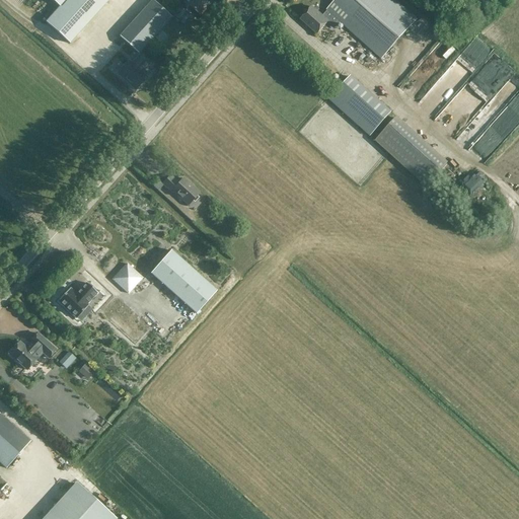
[(108,0),(67,0),(61,7),(60,6),(46,22),(70,44),(108,0)]
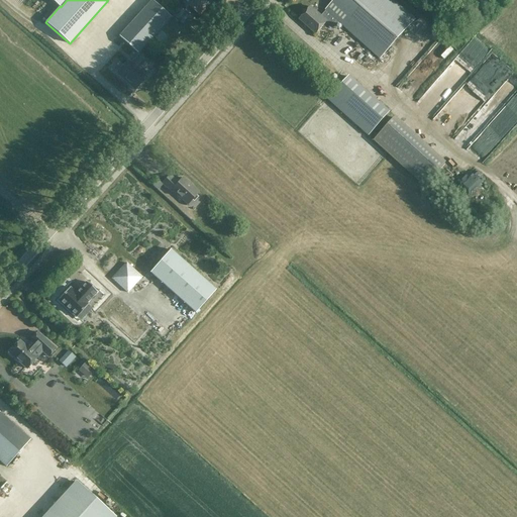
[(118,36),(137,53),(170,17),(151,0),(118,36)]
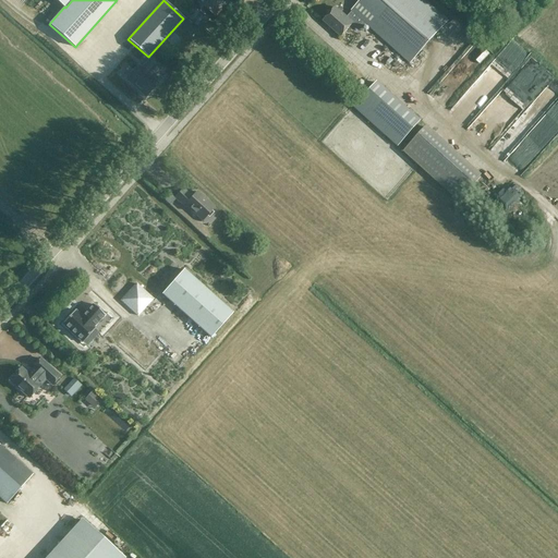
[(216,16),(230,0),(207,0),(203,5),(216,16)]
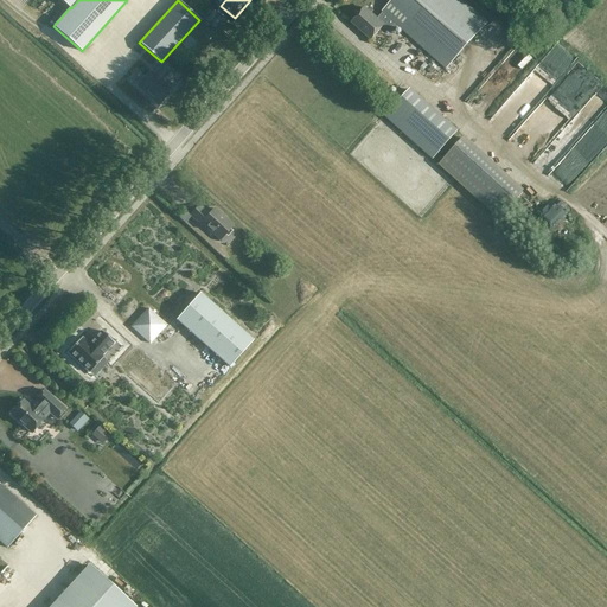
[(462,0),(391,0),(382,11),(383,12),(377,19),(376,19),(383,26),(391,33),(398,26),(446,69),(487,23),(462,0)]
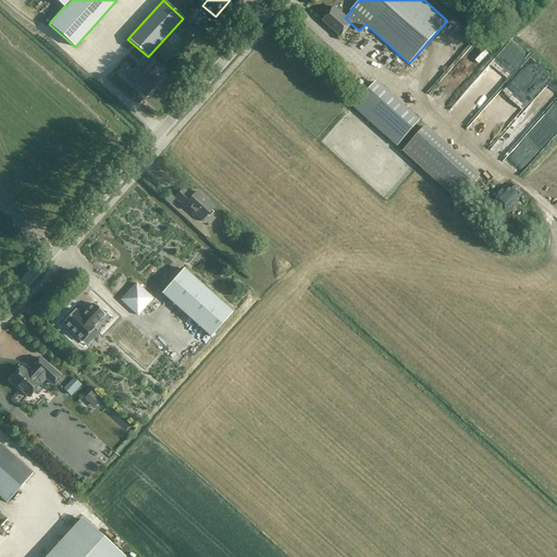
[(341,36),(351,24),(345,17),(346,17),(334,8),(323,20),(341,36)]
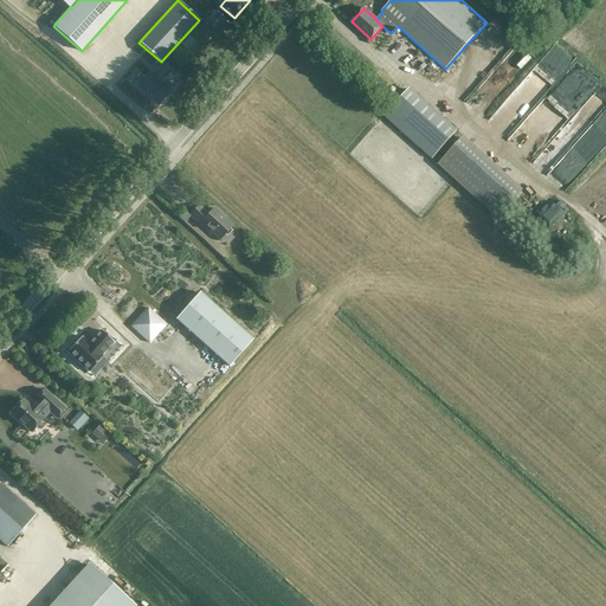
[(217,31),(225,23),(213,12),(205,20),(217,31)]
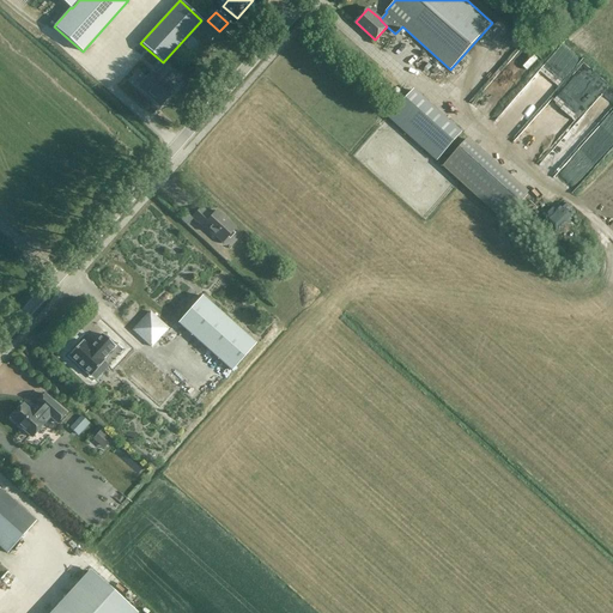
[(170,83),(176,77),(164,66),(156,76),(152,73),(139,87),(159,107),(174,92),(167,85),(169,83),(170,83)]
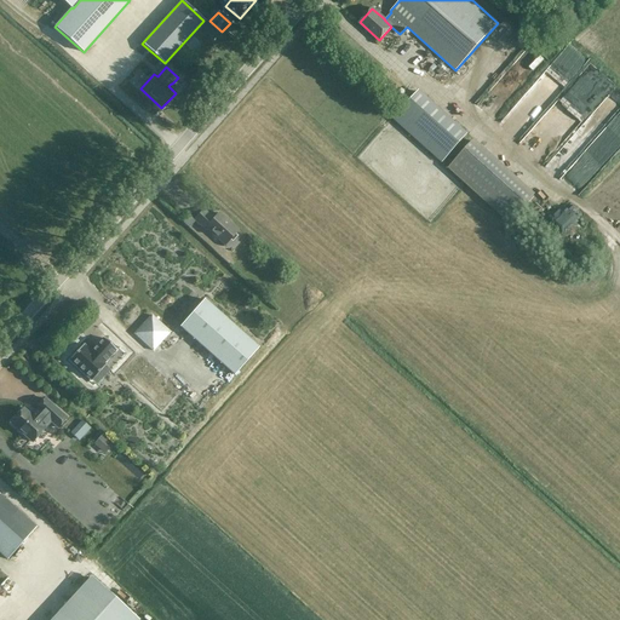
[(602,98),(614,87),(596,68),(584,79),(586,81),(602,98)]
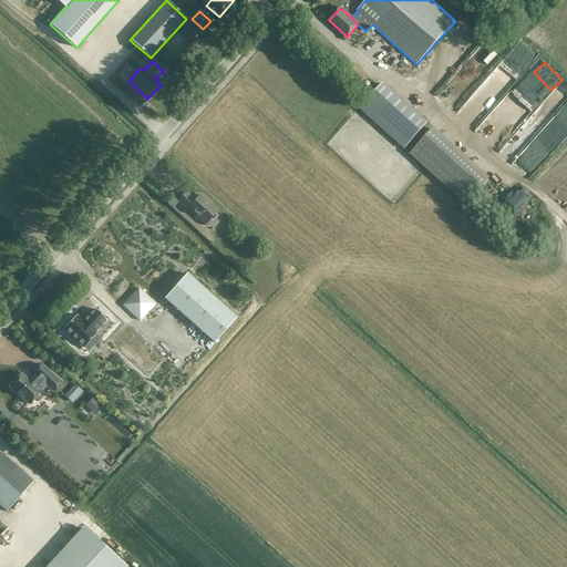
[(498,63),(457,114),(476,129),(517,78),(498,63)]
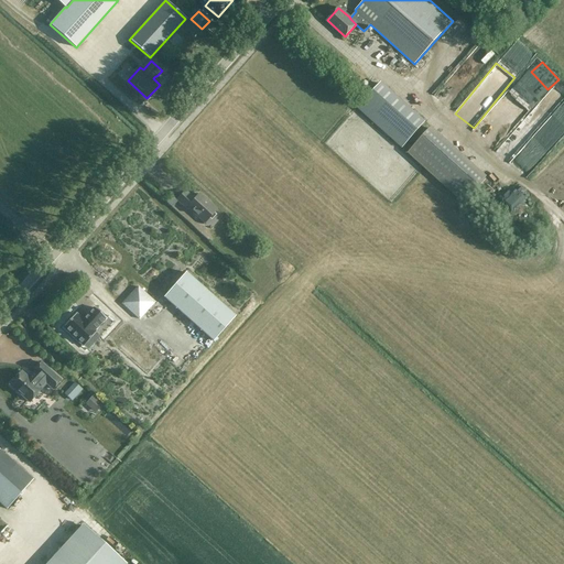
[(381,83),(376,88),(357,109),(402,149),(425,122),(381,83)]
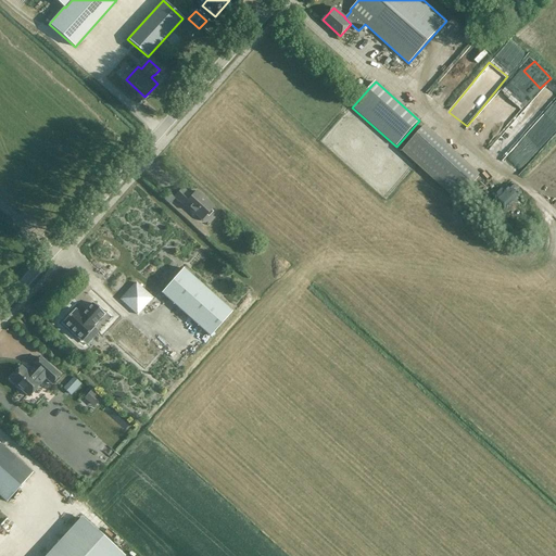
[(479,175),(426,126),(403,152),(456,200),(479,175)]
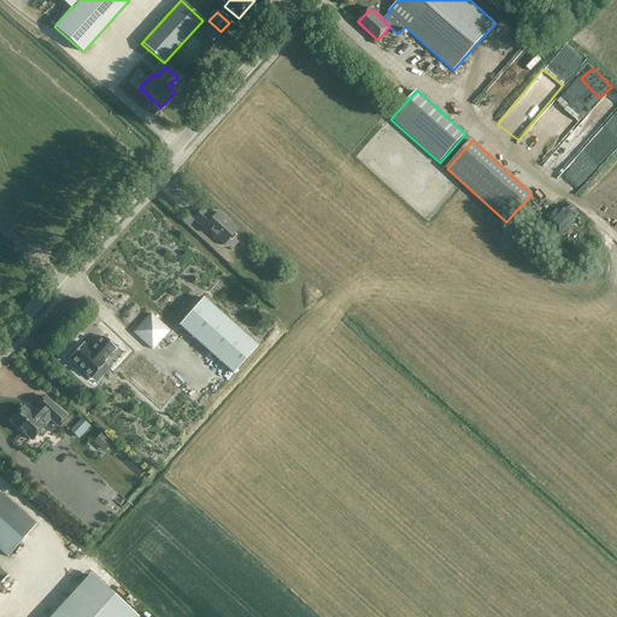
[(203,210),(193,219),(204,229),(205,228),(223,245),(236,230),(218,212),(212,218),(203,210)]
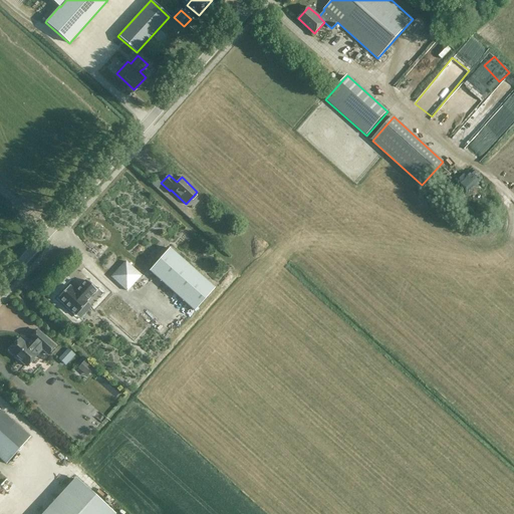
[(161,183),(157,179),(153,183),(157,187),(161,183)]
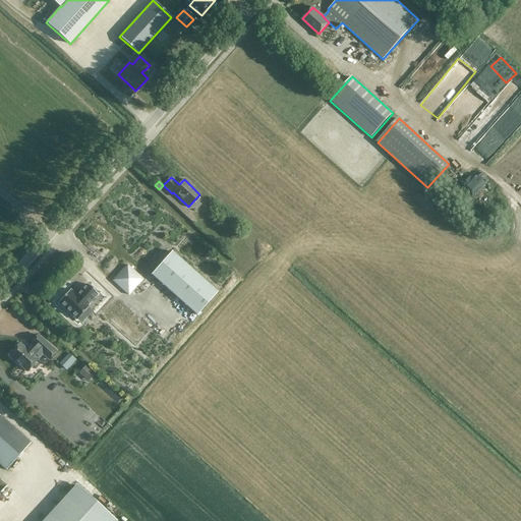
[(171,252),(152,275),(196,315),(217,292),(171,252)]
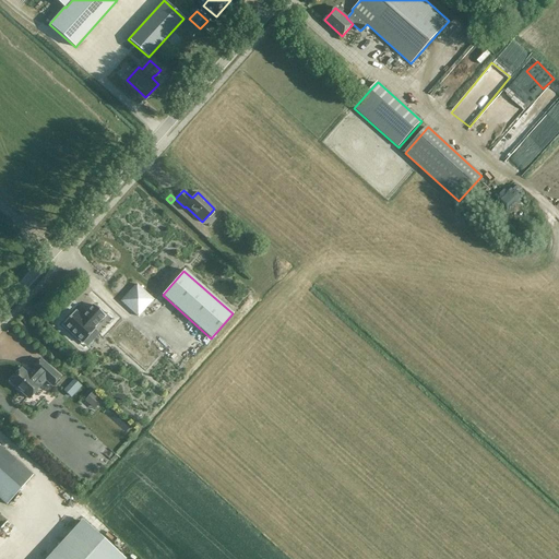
[(138,318),(154,300),(135,284),(120,301),(138,318)]
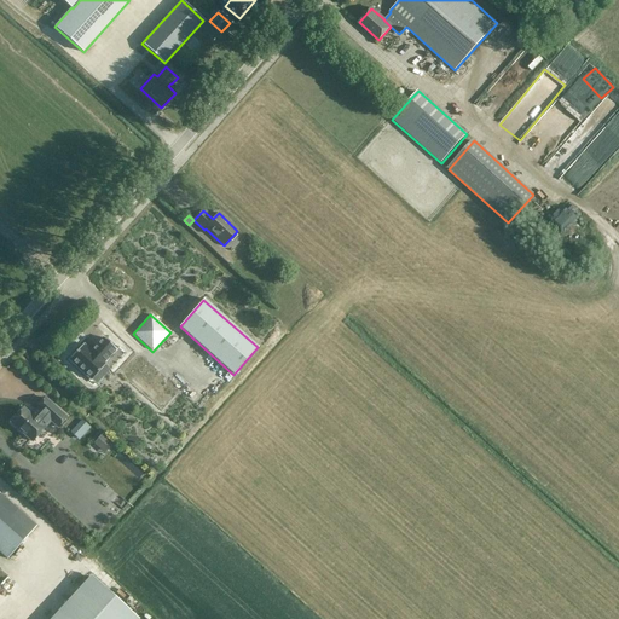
[(71,353),(76,347),(79,350),(84,343),(75,337),(63,352),(70,358),(73,354),(71,353)]
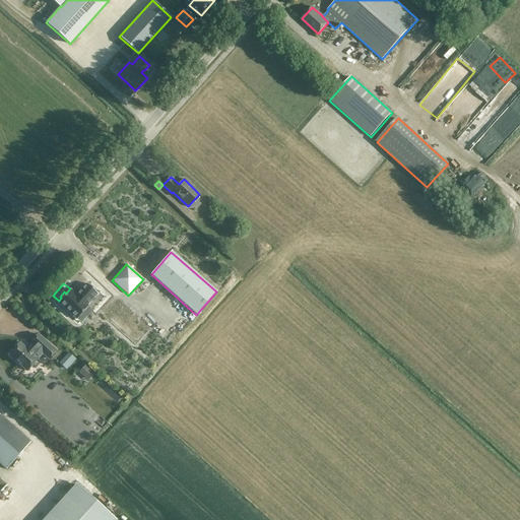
[(70,289),(58,303),(76,320),(88,307),(87,305),(98,294),(86,283),(76,295),(70,289)]
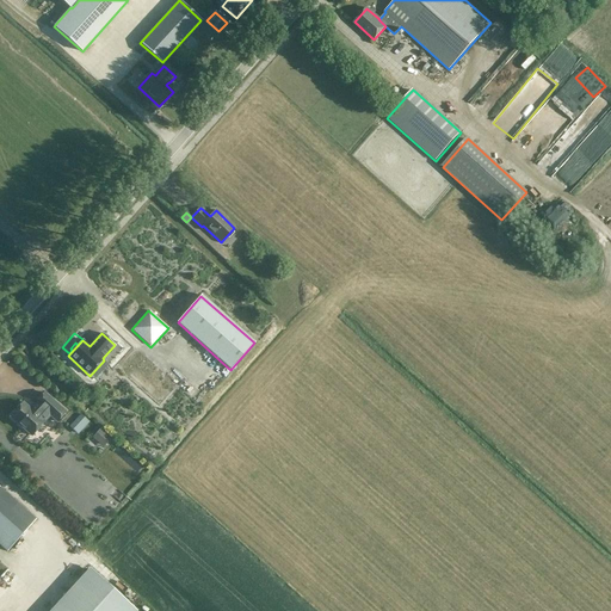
[(10,418),(32,437),(44,423),(49,417),(57,424),(66,413),(44,393),(35,403),(37,405),(31,411),(23,403),(10,418)]
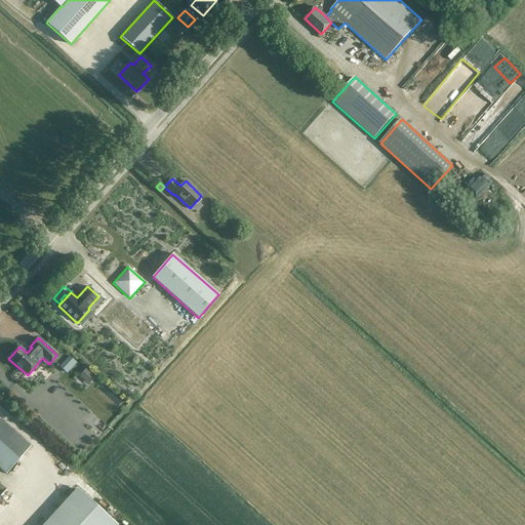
[(67,373),(77,363),(69,356),(59,366),(67,373)]
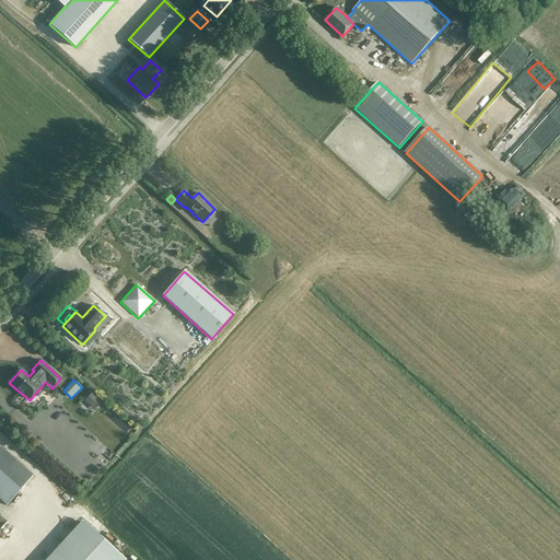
[(94,410),(102,401),(92,392),(84,400),(94,410)]
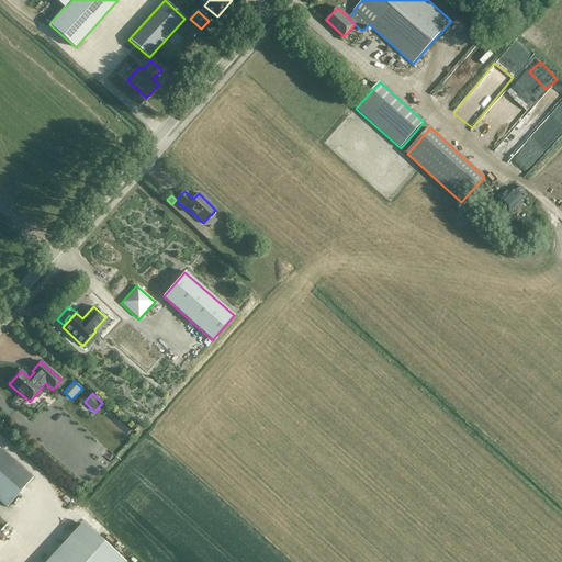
[(0,475),(19,493),(32,479),(0,450),(0,475)]
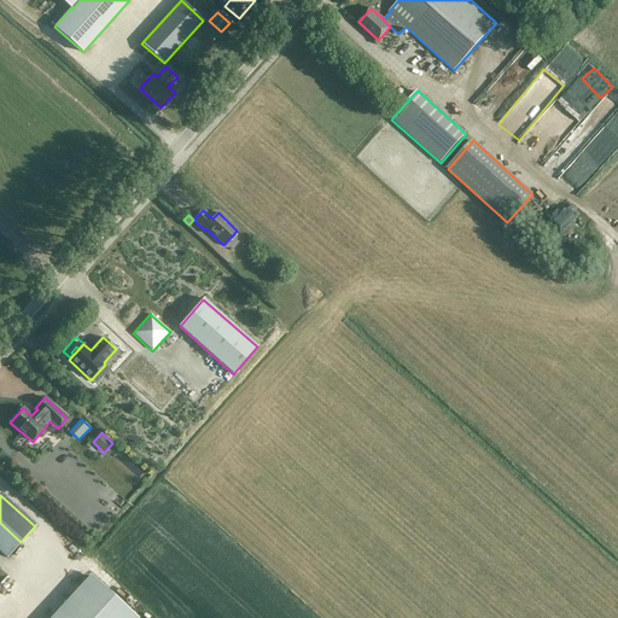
[(21,542),(0,523),(0,552),(6,558),(21,542)]
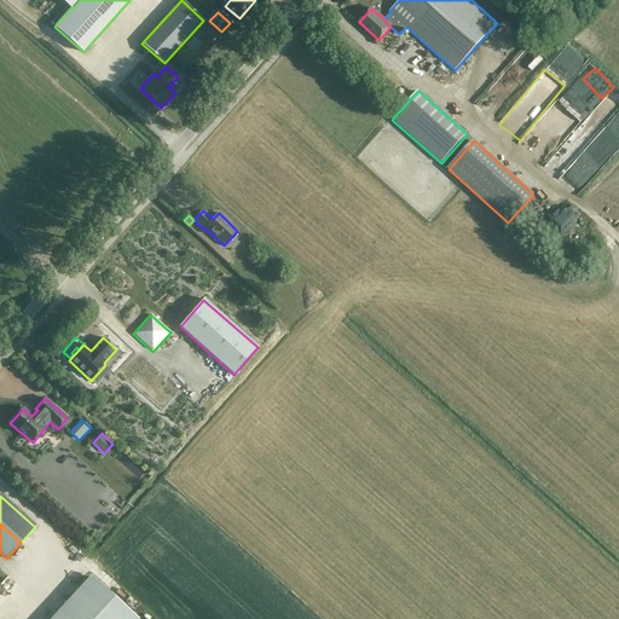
[(134,618),(91,578),(52,618),(134,618)]
